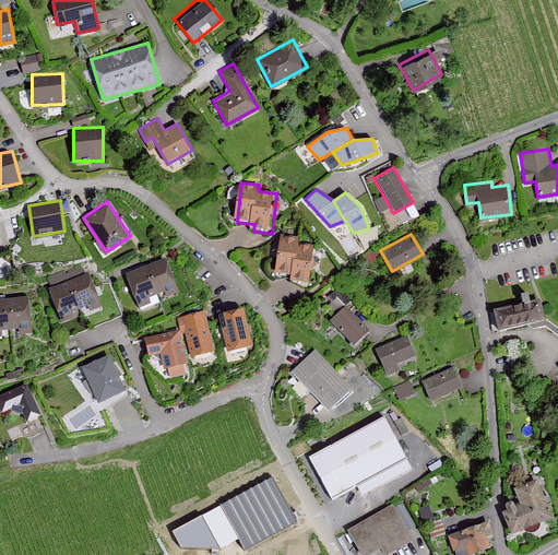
[(293,284),(310,286),(316,247),(297,245),(298,237),(281,235),(276,274),(294,276),(293,284)]
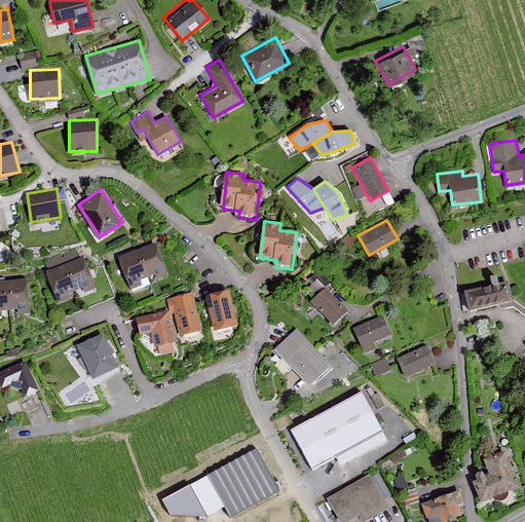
[(167,273),(154,240),(143,246),(137,249),(127,252),(118,256),(117,256),(129,288),(140,284),(139,280),(154,273),(156,277),(167,273)]
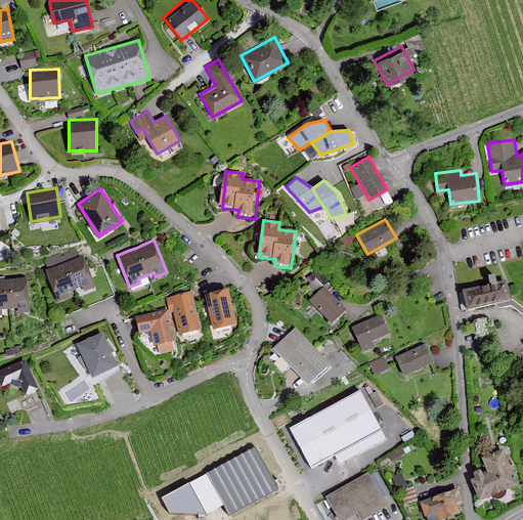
[(117,251),(118,255),(136,248),(134,244),(117,251)]
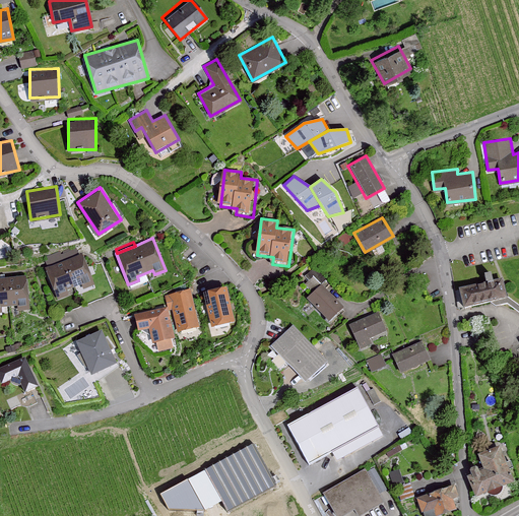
[(59,247),(43,253),(47,265),(55,262),(67,257),(78,252),(75,244),(60,250),(59,247)]
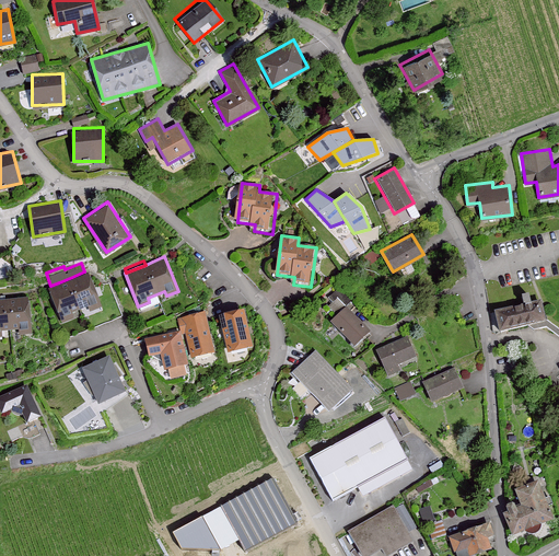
[(101,304),(86,270),(84,271),(72,277),(59,282),(50,286),(47,287),(61,321),(73,316),(71,312),(88,305),(89,309),(101,304)]
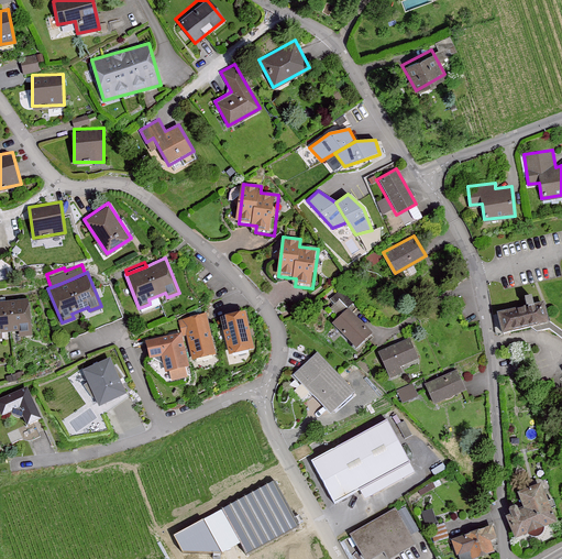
[(32,333),(28,297),(14,298),(0,300),(0,337),(1,337),(1,331),(18,330),(19,335),(32,333)]
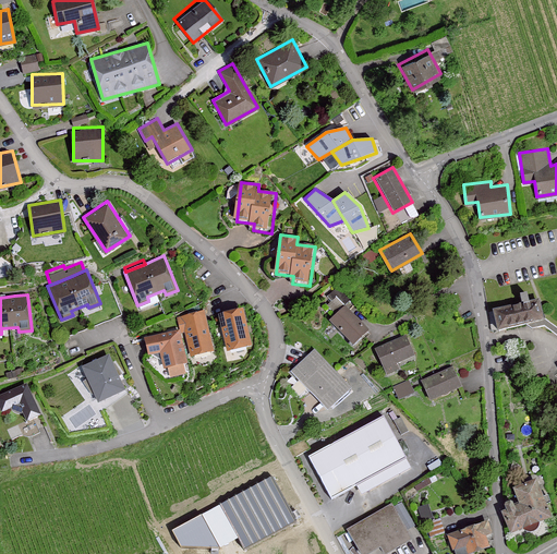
[(496,327),(542,317),(539,298),(492,308),(496,327)]
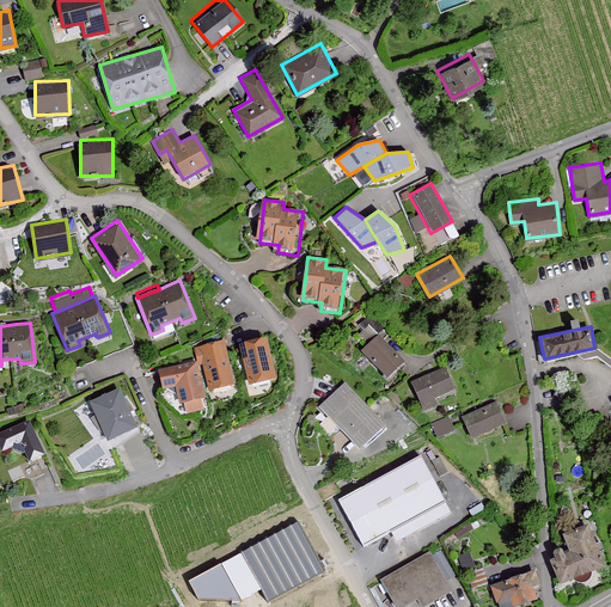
[(361,349),(388,376),(404,360),(378,333),(361,349)]
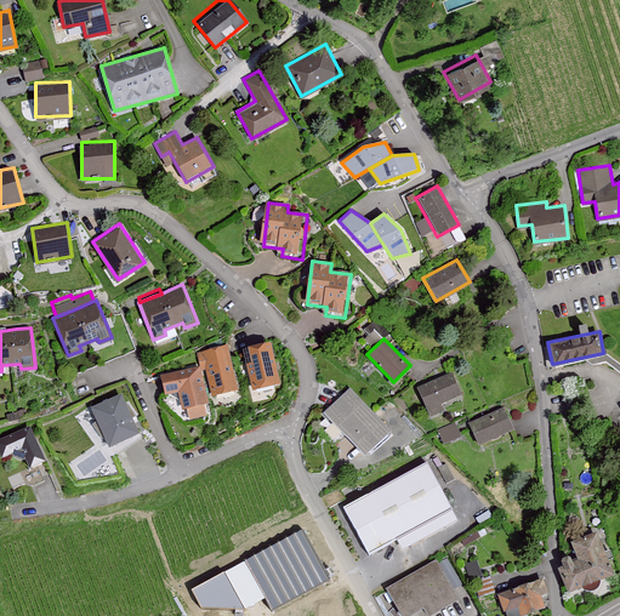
[(250,389),(279,383),(271,342),(242,348),(250,389)]
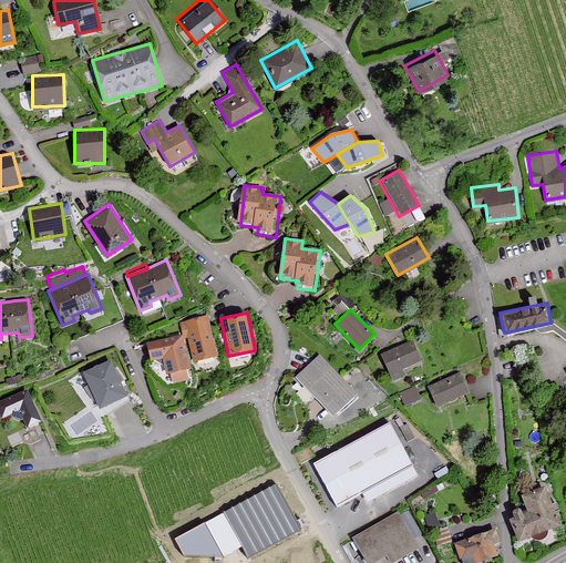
[(192,360),(216,355),(206,315),(178,321),(181,335),(185,334),(192,360)]
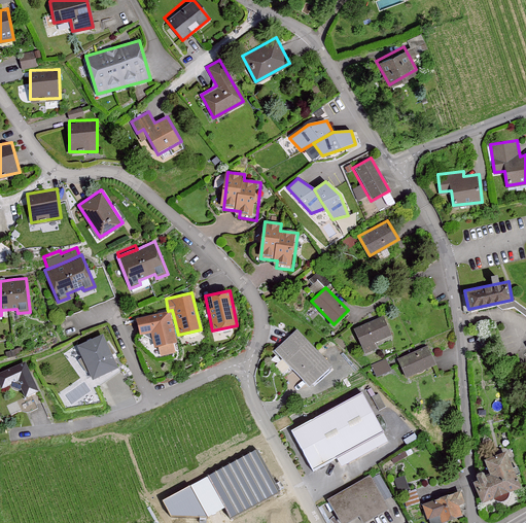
[(154,348),(175,343),(167,309),(135,317),(139,335),(150,333),(154,348)]
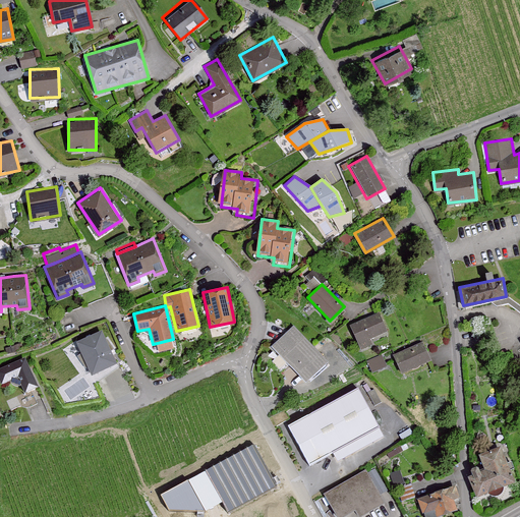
[(360,343),(388,331),(380,311),(352,324),(360,343)]
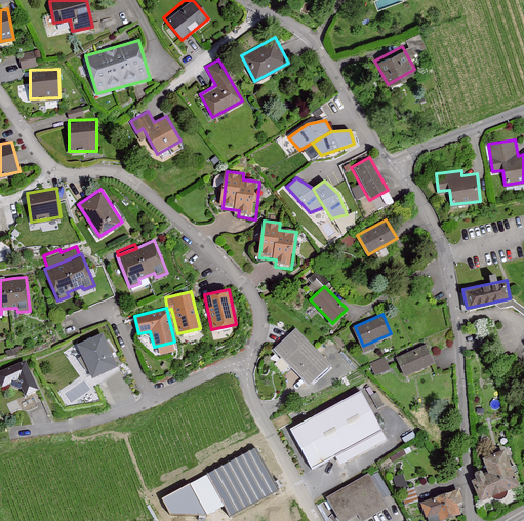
[(274,349),(309,384),(329,364),(294,328),(274,349)]
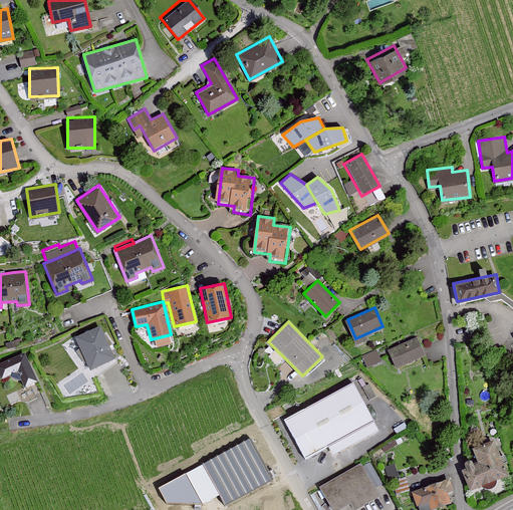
[(88,368),(114,357),(100,324),(74,335),(88,368)]
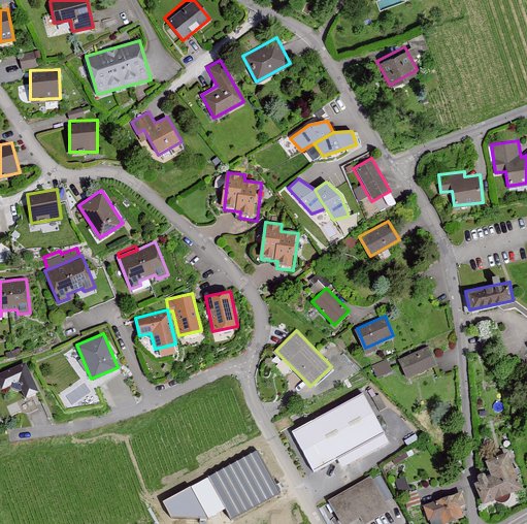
[(408,377),(437,363),(429,345),(399,357),(408,377)]
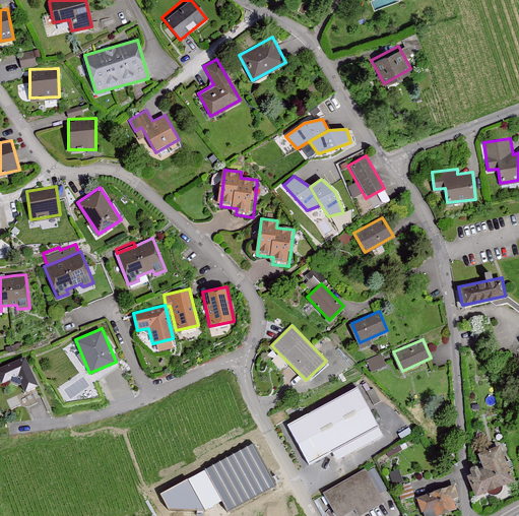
[(370,370),(386,364),(381,351),(366,358),(370,370)]
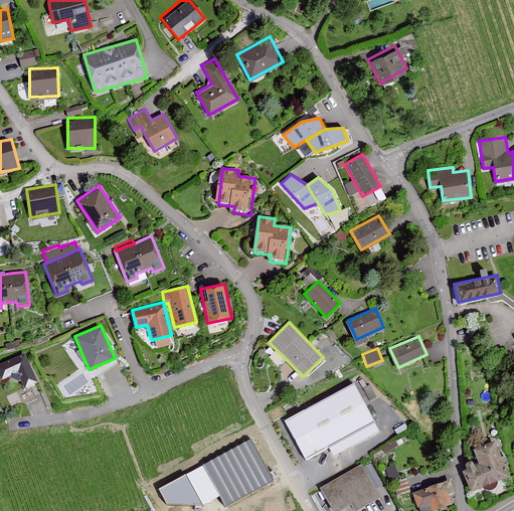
[(23,385),(35,380),(24,351),(0,361),(0,376),(17,369),(23,385)]
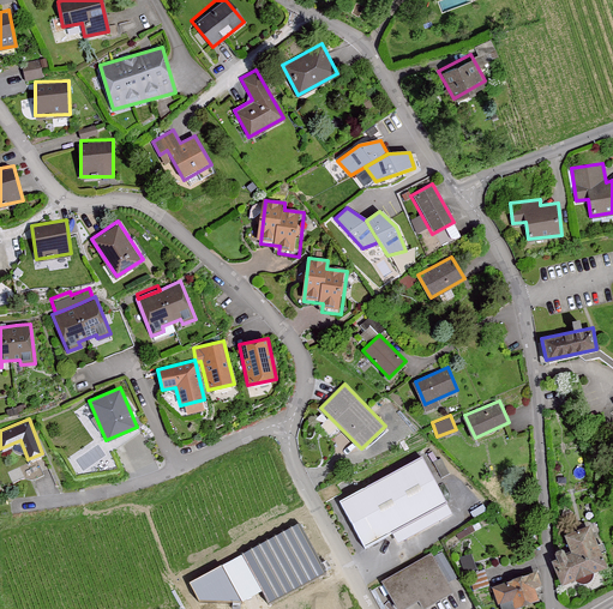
[(338,500),(364,546),(392,531),(397,540),(450,510),(420,456),(338,500)]
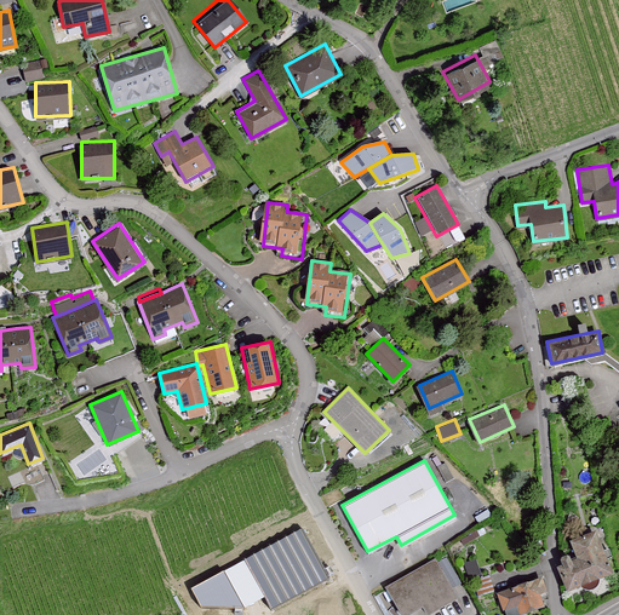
[(302,524),(189,584),(200,603),(244,604),(264,595),(270,607),(328,574),(302,524)]
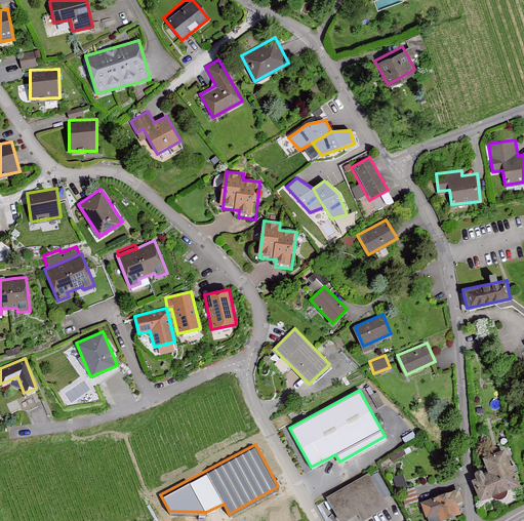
[(482,501),(519,484),(505,448),(483,457),(489,474),(474,481),(482,501)]
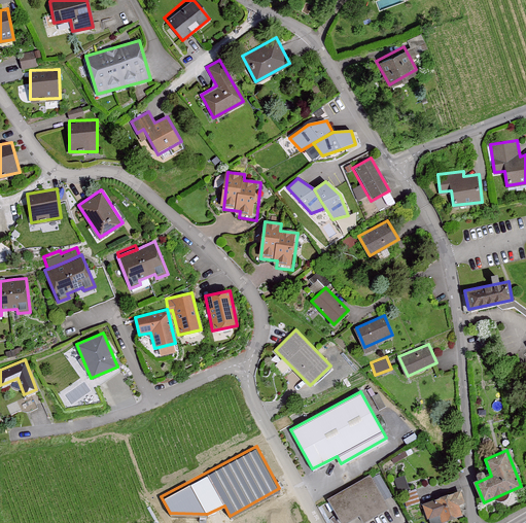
[(363,522),(388,509),(369,474),(327,497),(342,522),(358,514),(363,522)]
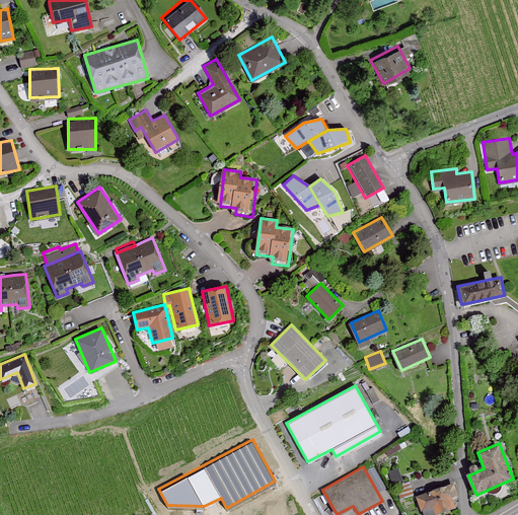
[(424,514),(428,514),(456,506),(449,485),(418,495),(424,514)]
